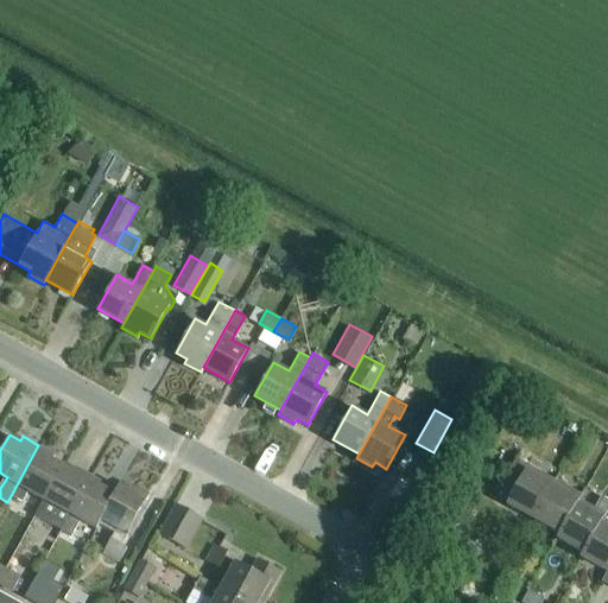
[(44,497),(62,464),(51,458),(54,454),(38,445),(12,494),(21,500),(27,489),(44,497)]
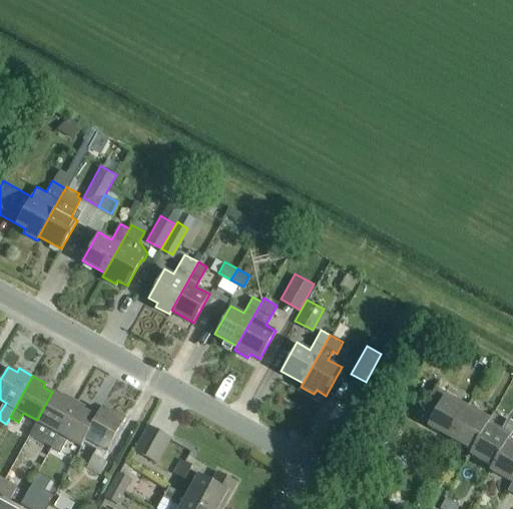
[(450,436),(468,404),(435,386),(426,401),(437,407),(427,424),(450,436)]
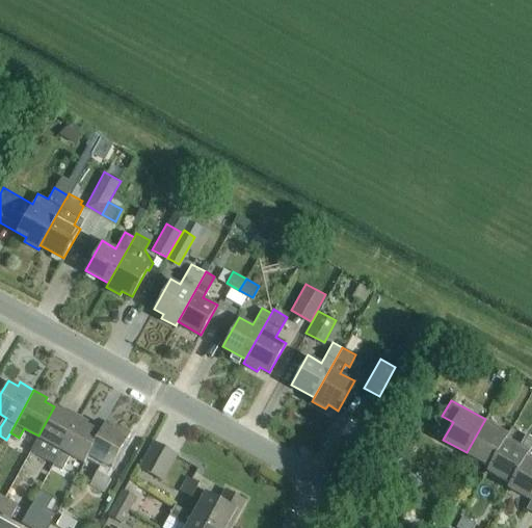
[(54,406),(38,436),(33,445),(30,449),(53,462),(80,415),(65,407),(63,412),(54,406)]
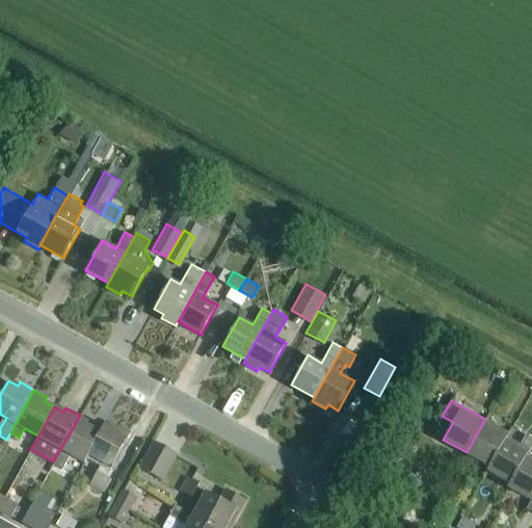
[(62,467),(65,463),(70,453),(84,462),(88,453),(100,431),(90,426),(92,422),(80,415),(53,462),(62,467)]
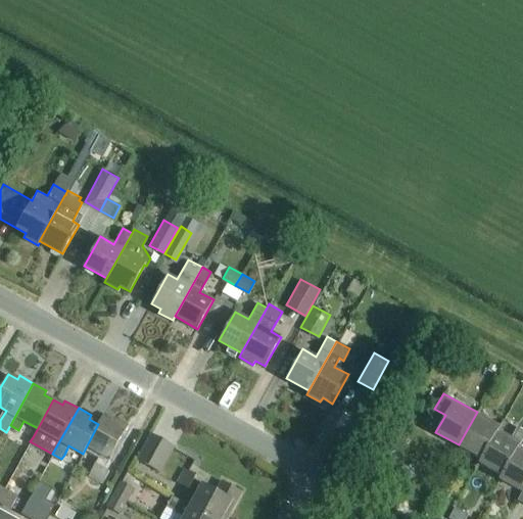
[(480,457),(497,428),(500,425),(477,412),(459,444),(480,457)]
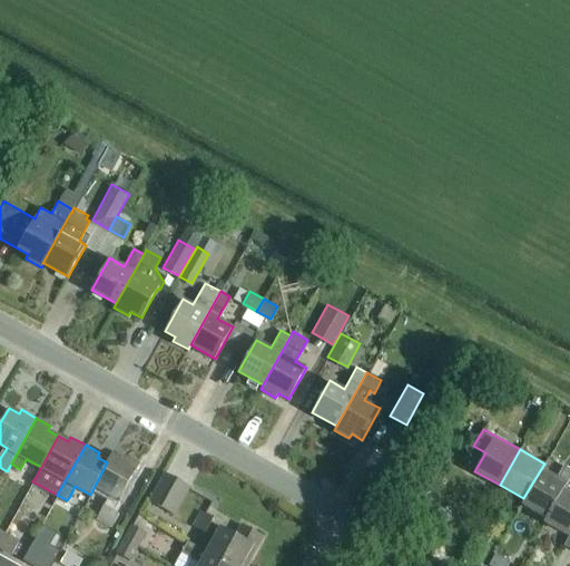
[(95,486),(109,494),(97,516),(111,525),(118,511),(114,509),(139,464),(124,456),(121,460),(111,454),(107,462),(95,486)]
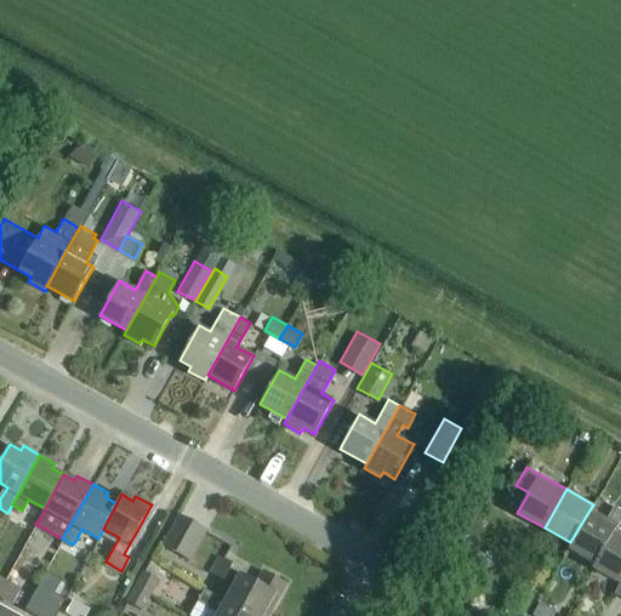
[(594,562),(615,528),(620,517),(620,508),(614,505),(607,518),(591,508),(570,542),(568,547),(594,562)]
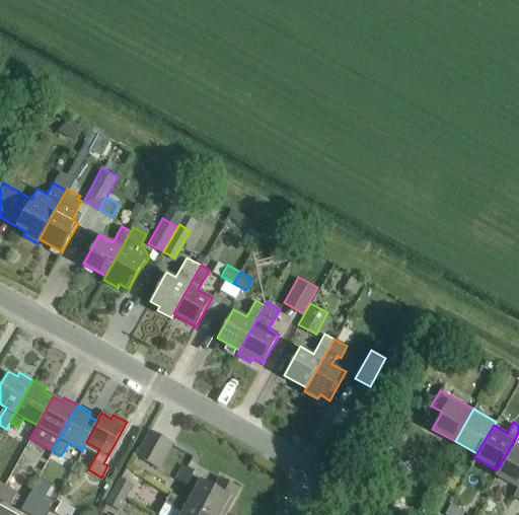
[(158,466),(172,442),(150,429),(136,454),(158,466)]
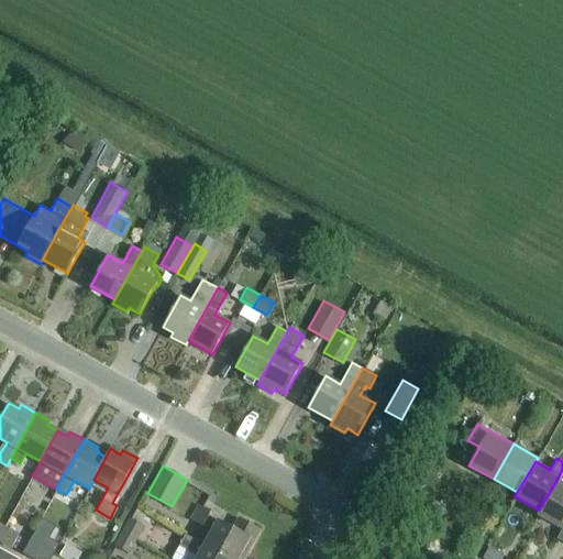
[(562,482),(558,479),(539,510),(537,514),(562,528),(562,526),(562,482)]
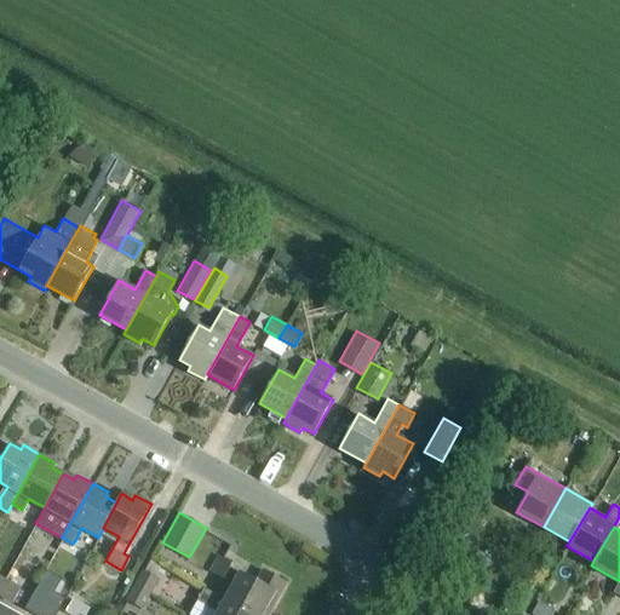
[(225,598),(256,614),(260,614),(265,607),(270,609),(286,580),(263,568),(256,580),(225,563),(228,558),(219,553),(210,569),(234,582),(225,598)]
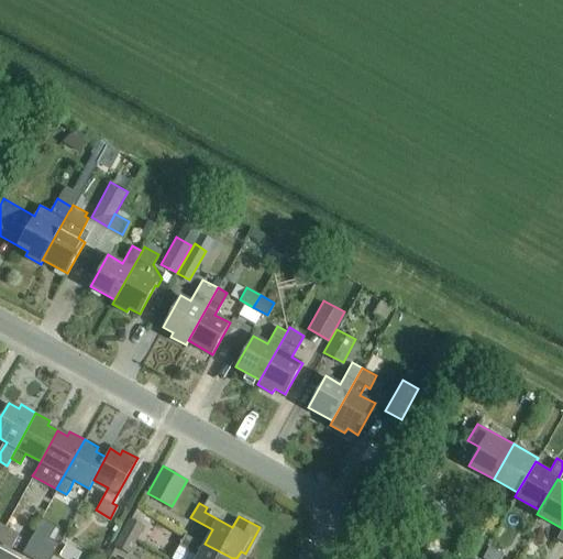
[(123,530),(135,537),(143,524),(131,516),(123,530)]
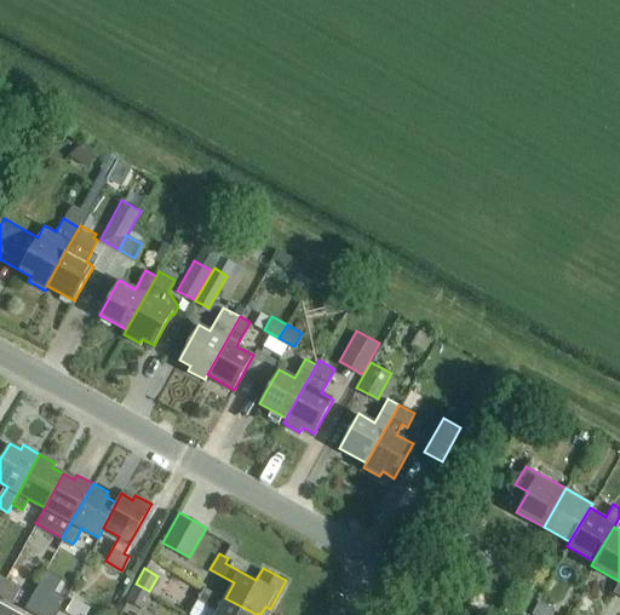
[(512,584),(523,591),(530,588),(535,579),(520,570),(512,584)]
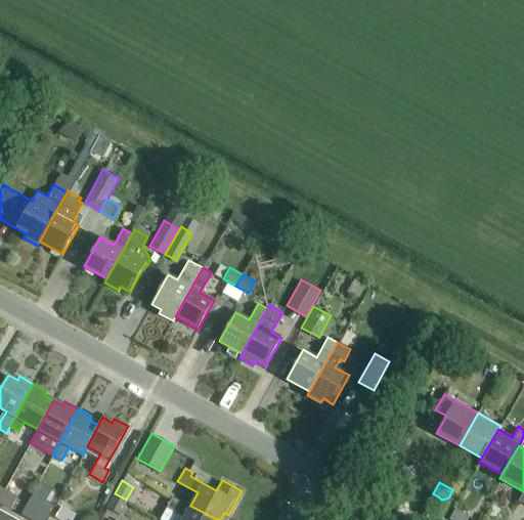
[(4,488),(0,495),(0,501),(10,508),(17,495),(4,488)]
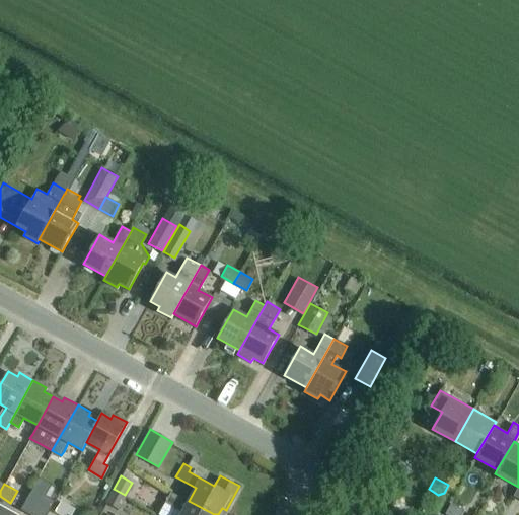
[(32,487),(20,508),(21,509),(31,514),(43,493),(32,487)]
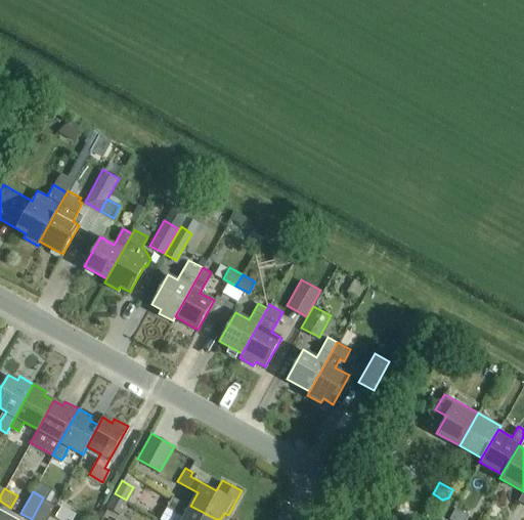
[(120,513),(126,500),(115,493),(107,507),(120,513)]
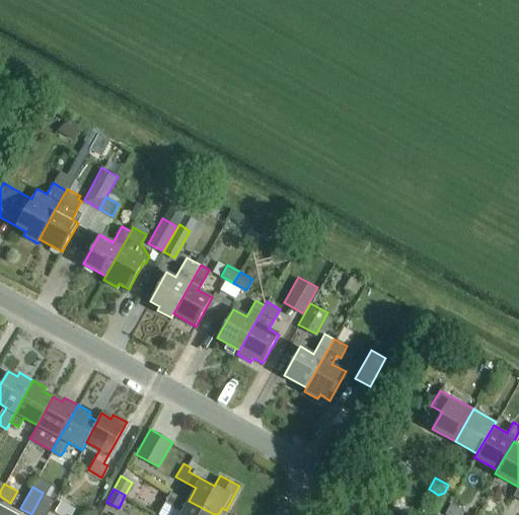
[(214,514),(189,501),(172,492),(167,502),(183,510),(180,514),(214,514)]
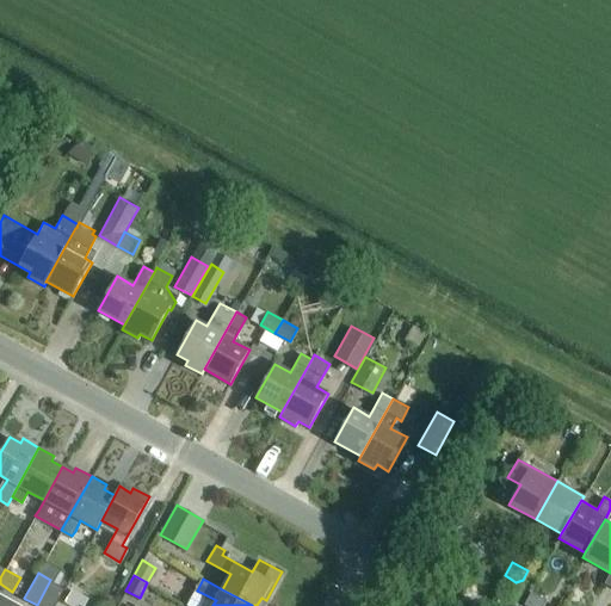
[(56,605),(65,592),(51,585),(44,599),(56,605)]
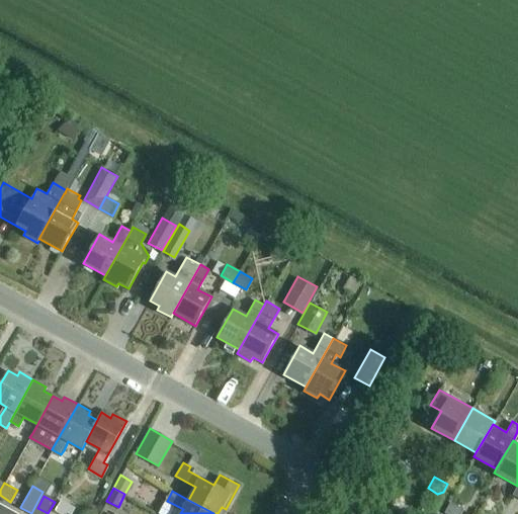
[(60,498),(54,509),(63,513),(70,513),(75,506),(60,498)]
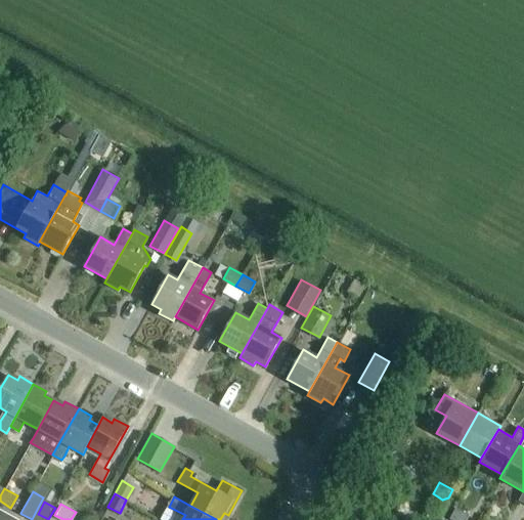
[(465,519),(469,514),(455,507),(449,518),(452,519),(465,519)]
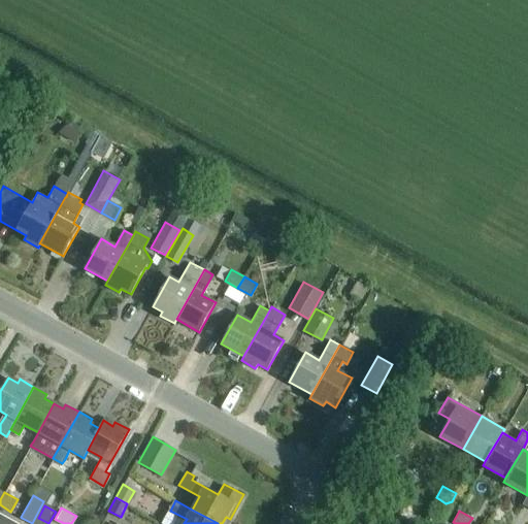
[(0,523),(4,523),(8,517),(0,512),(0,523)]
